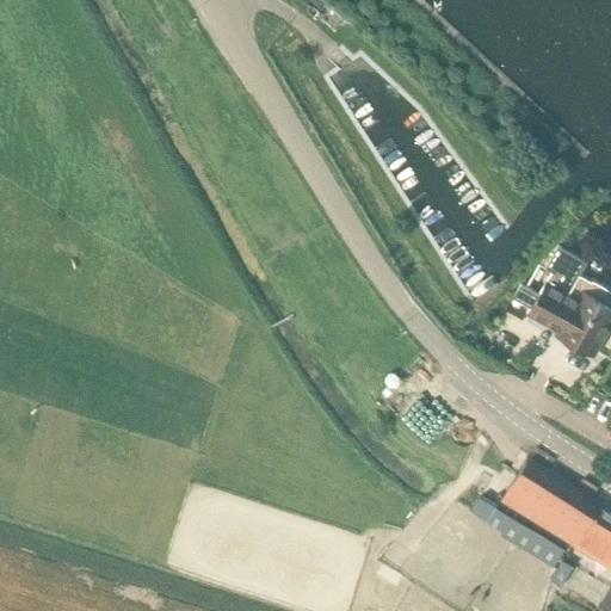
[(520,283),(513,296),(532,307),(530,312),(534,313),(548,321),(561,329),(559,333),(574,343),(575,349),(581,352),(588,350),(592,352),(610,318),(610,288),(592,278),(592,279),(581,273),(587,261),(574,253),(559,245),(545,267),(553,271),(548,279),(539,294),(520,283)]
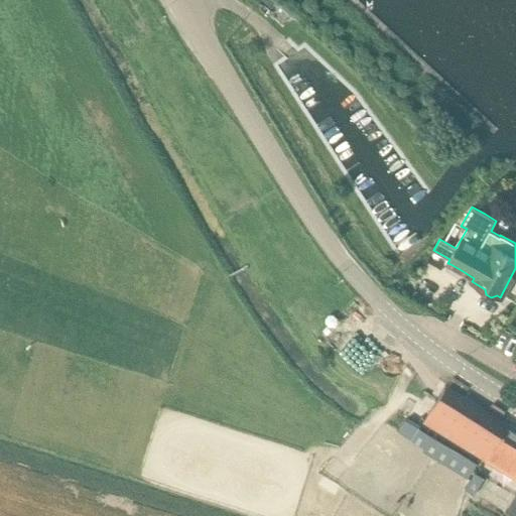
[(514,479),(515,476),(515,428),(447,386),(424,423),(514,479)]
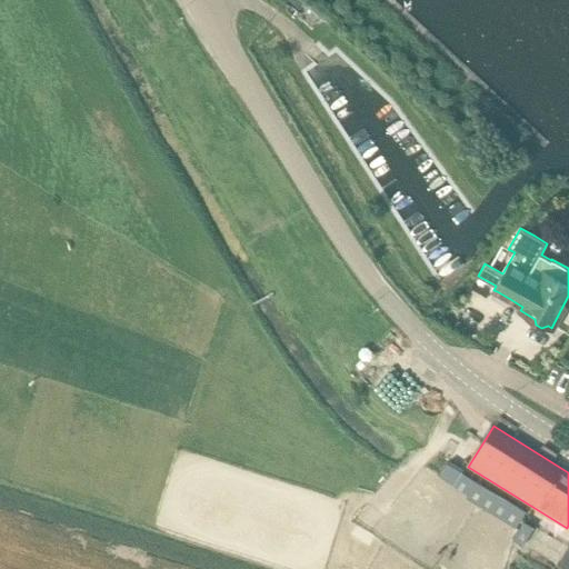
[(515,528),(526,510),(447,463),(439,478),(467,495),(465,499),(515,528)]
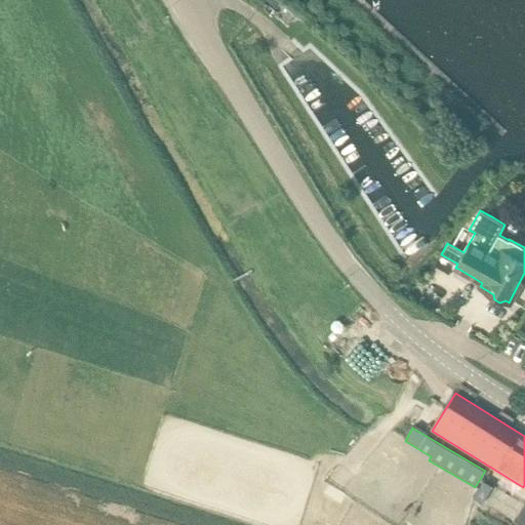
[(482,503),(482,502),(492,487),(482,481),(473,497),(472,497),(482,503)]
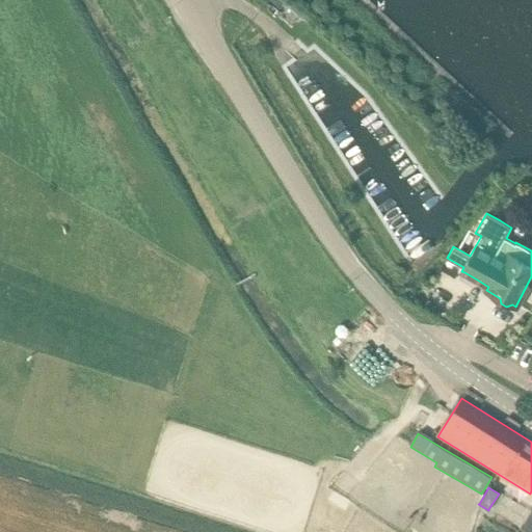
[(531,531),(531,508),(521,527),(528,531),(531,531)]
